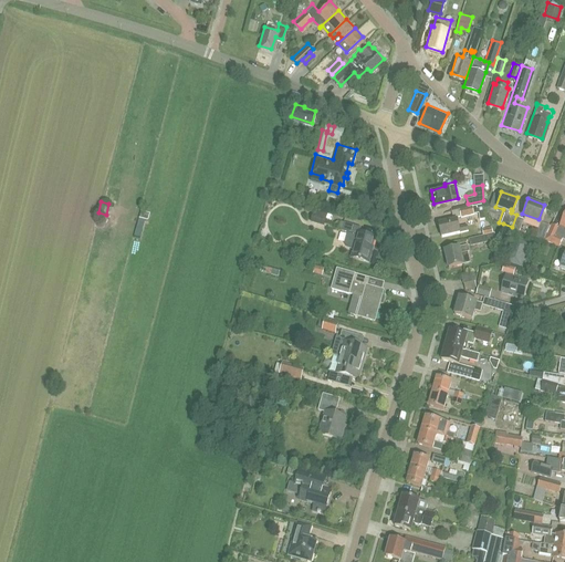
[(483,208),(482,201),(471,204),(471,203),(458,206),(458,207),(450,208),(452,215),(459,212),(460,215),(473,211),(473,210),(478,209),(479,217),(484,216),(483,208)]
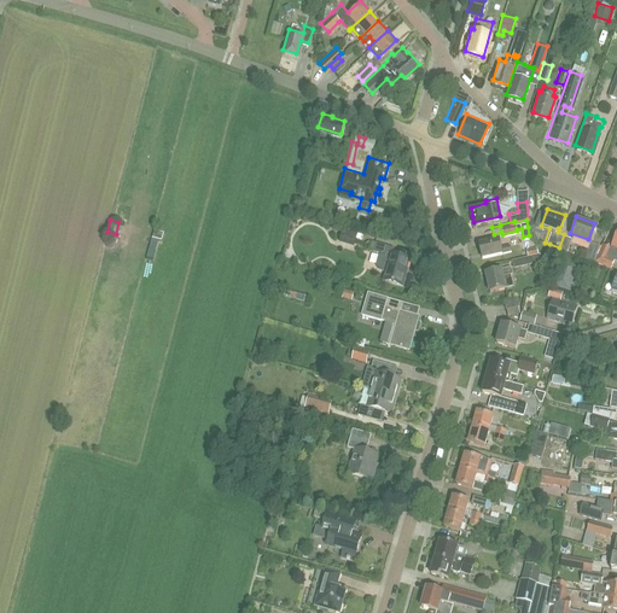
[(163,229),(152,226),(151,234),(145,257),(150,260),(152,250),(153,250),(157,235),(161,237),(163,229)]
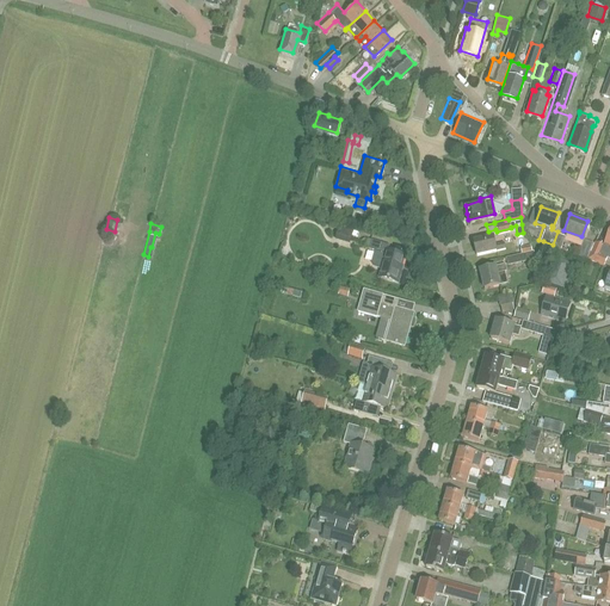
[(561,243),(565,234),(558,232),(553,245),(555,246),(559,247),(561,243)]
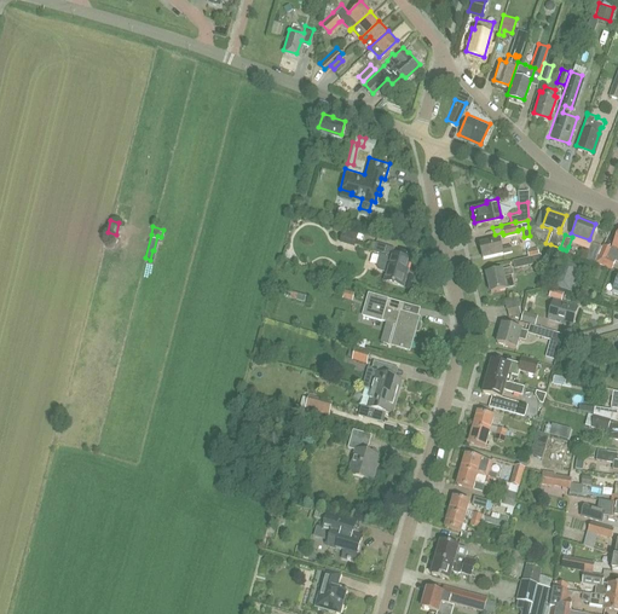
[(500,244),(498,236),(479,241),(483,255),(510,249),(509,242),(500,244)]
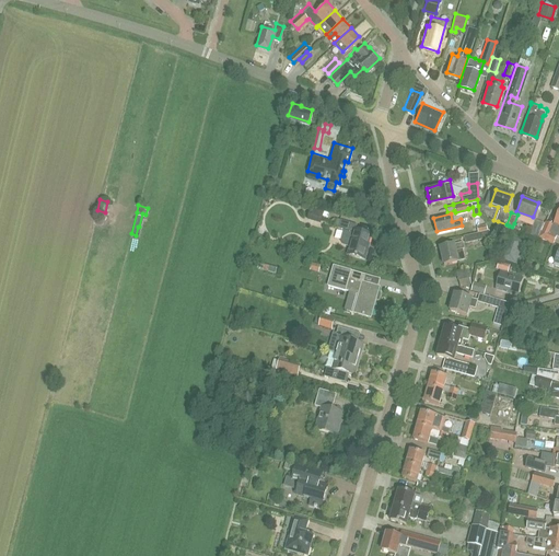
[(362,256),(370,231),(354,227),(356,221),(339,217),(337,224),(344,227),(340,236),(340,239),(341,242),(348,244),(346,251),(362,256)]
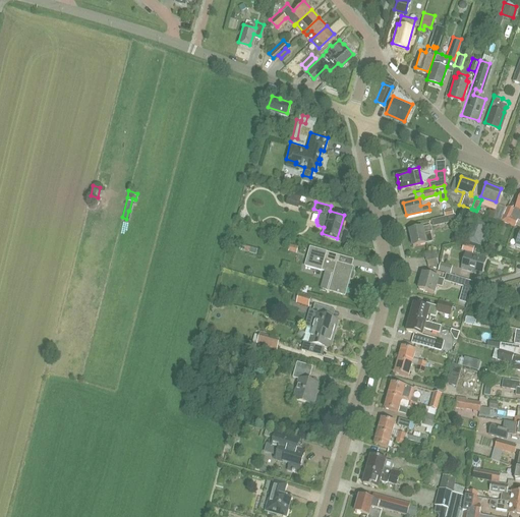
[(514,224),(517,216),(512,214),(515,207),(507,203),(500,218),(514,224)]
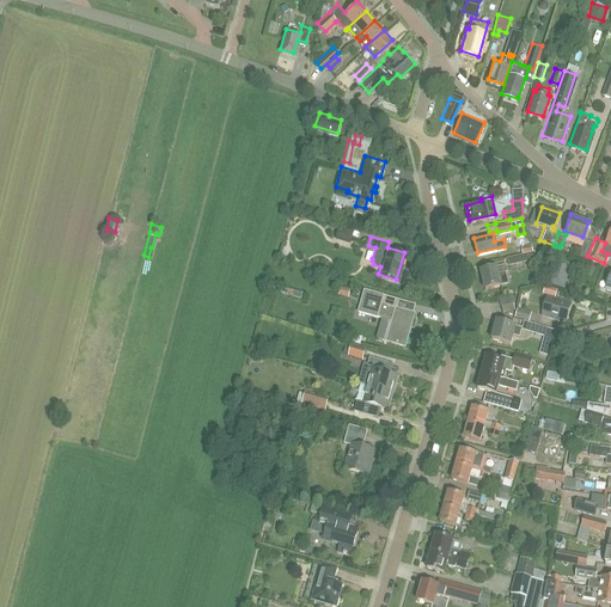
[(556,246),(554,245),(544,241),(541,251),(553,256),(556,246)]
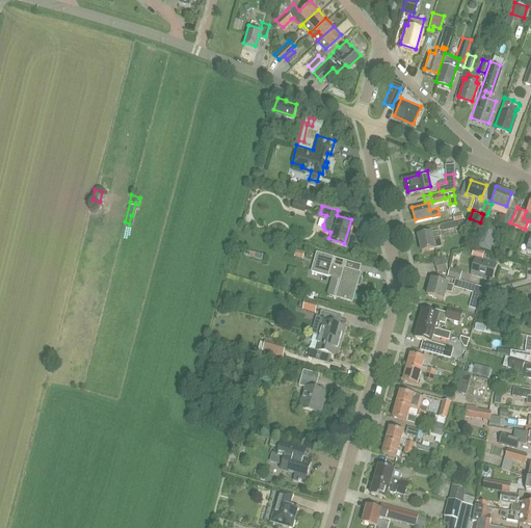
[(504,213),(502,220),(509,223),(512,216),(504,213)]
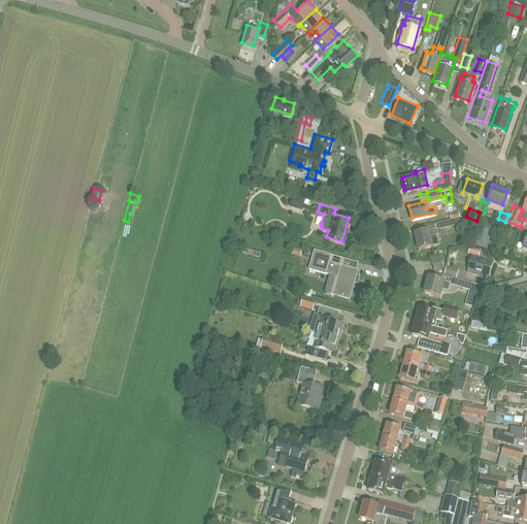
[(459,215),(459,214),(450,216),(450,217),(436,220),(437,226),(462,221),(460,214),(459,215)]
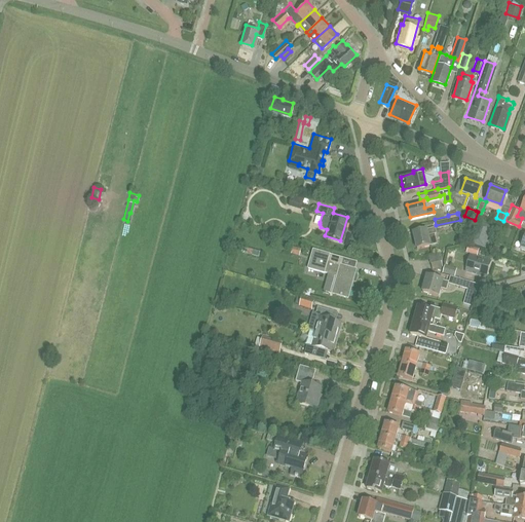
[(483,245),(490,224),(477,219),(470,239),(483,245)]
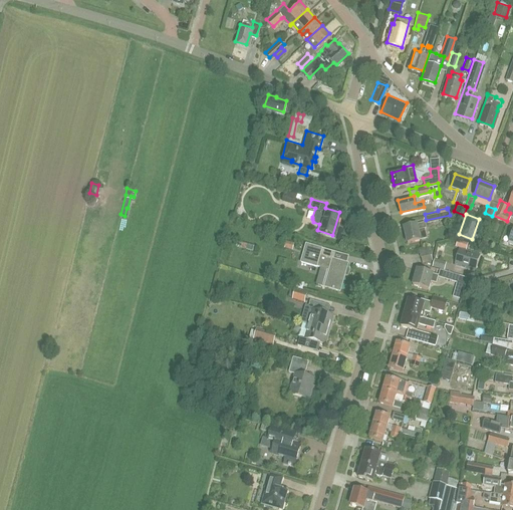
[(407,240),(420,237),(417,228),(425,226),(424,220),(403,225),(407,240)]
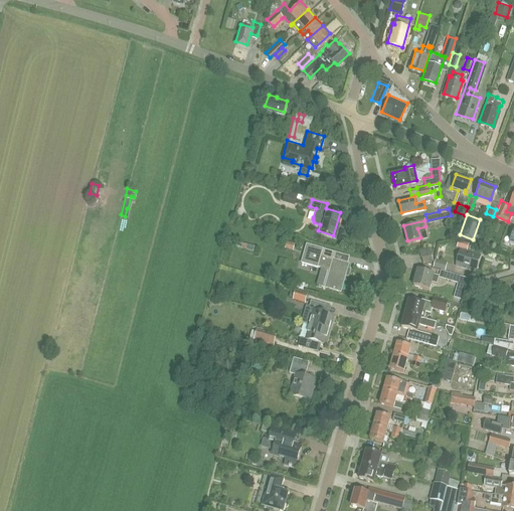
[(340,289),(348,261),(332,257),(334,249),(306,241),(301,260),(316,264),(317,264),(329,267),(324,284),(340,289)]
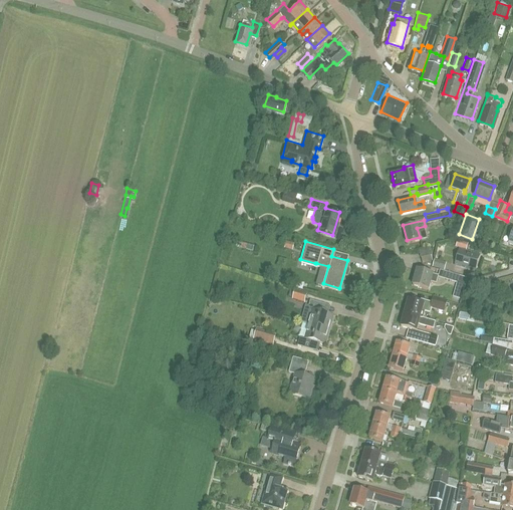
[(421,254),(432,252),(430,245),(419,247),(421,254)]
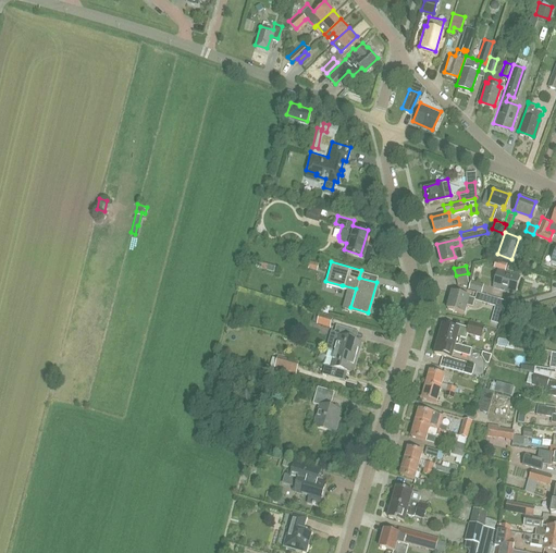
[(514,290),(518,272),(497,267),(493,284),(514,290)]
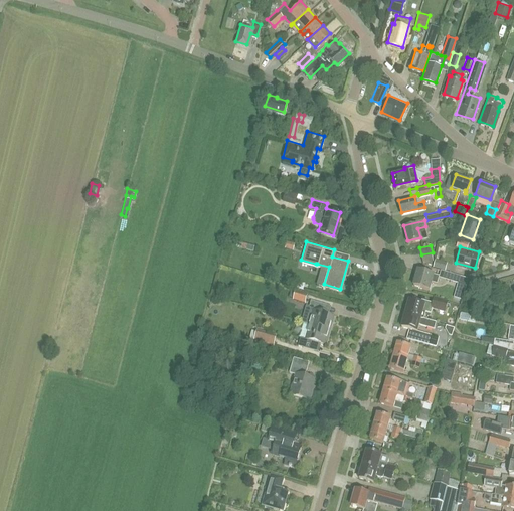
[(445,267),(447,261),(435,258),(433,264),(445,267)]
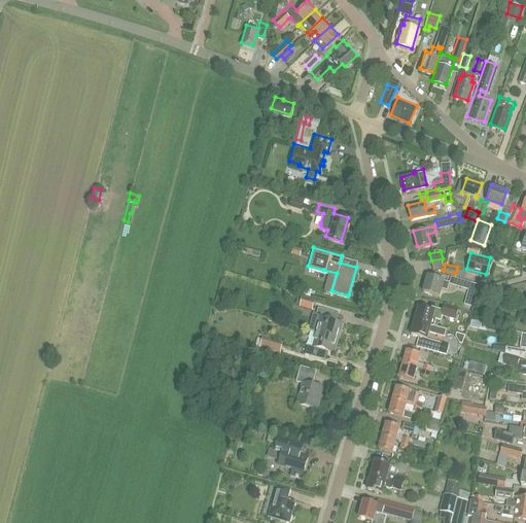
[(447,287),(449,279),(427,273),(422,289),(439,293),(441,286),(447,287)]
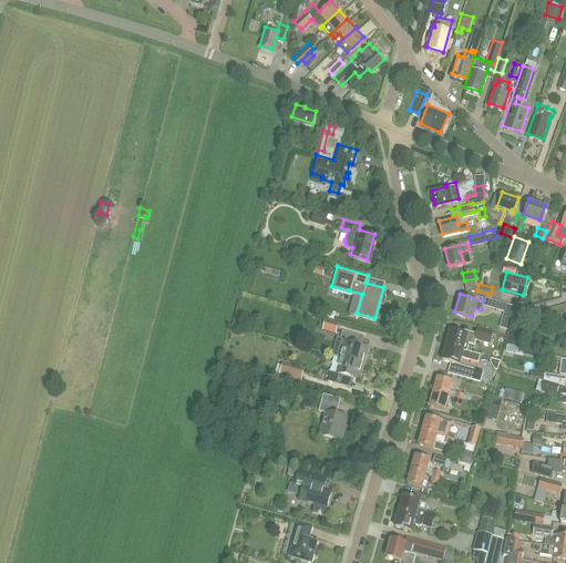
[(510,314),(512,303),(493,297),(491,305),(504,308),(503,311),(510,314)]
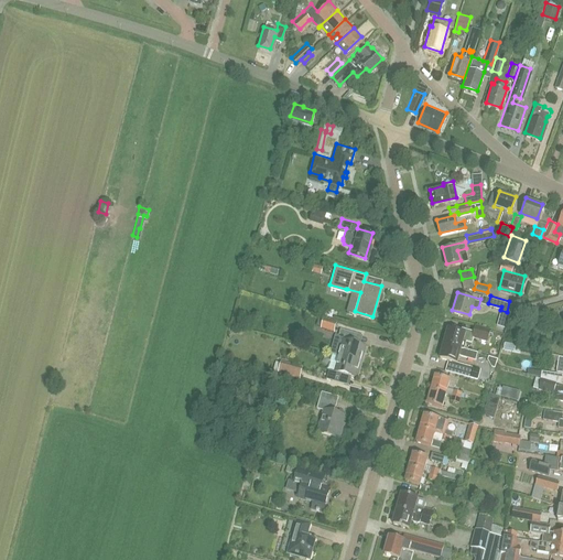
[(328,316),(324,315),(322,322),(326,323),(335,326),(337,319),(328,316)]
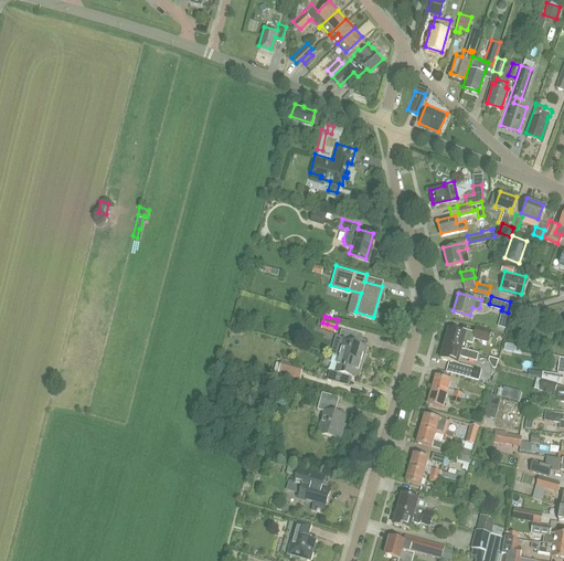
[(489,331),(490,327),(476,324),(474,330),(463,327),(461,329),(448,326),(444,341),(464,346),(466,338),(471,339),(472,335),(487,339),(489,332),(489,331)]
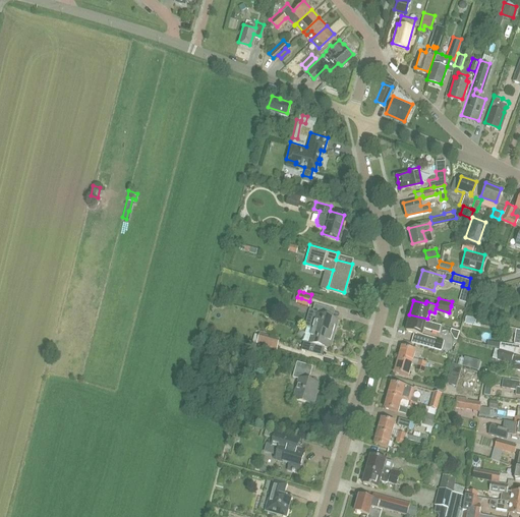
[(333,331),(337,317),(327,313),(330,305),(313,300),(311,309),(316,311),(312,325),(333,331)]
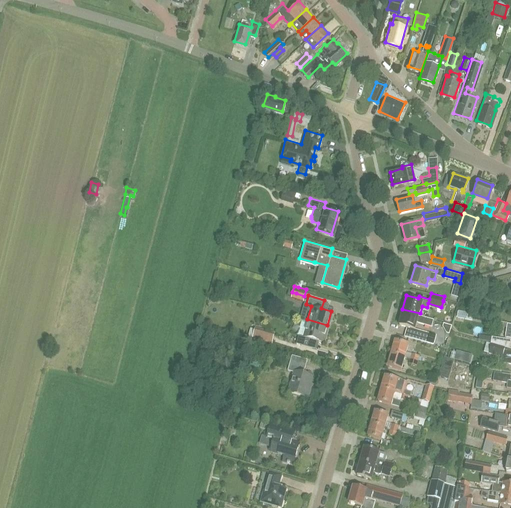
[(465,316),(466,309),(457,308),(456,314),(465,316)]
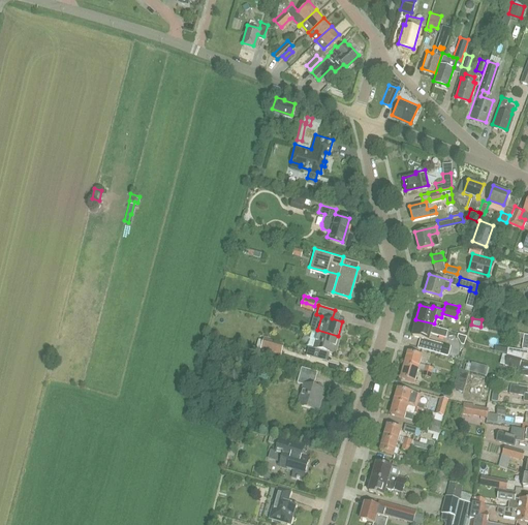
[(434,323),(415,319),(412,333),(420,335),(417,345),(440,351),(442,341),(428,337),(430,330),(444,334),(446,329),(434,325),(434,323)]
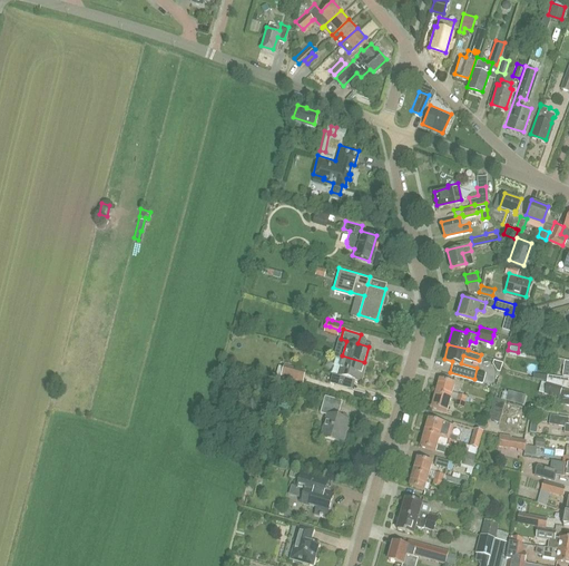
[(360,379),(364,362),(342,355),(337,371),(332,370),(329,380),(346,384),(349,376),(360,379)]
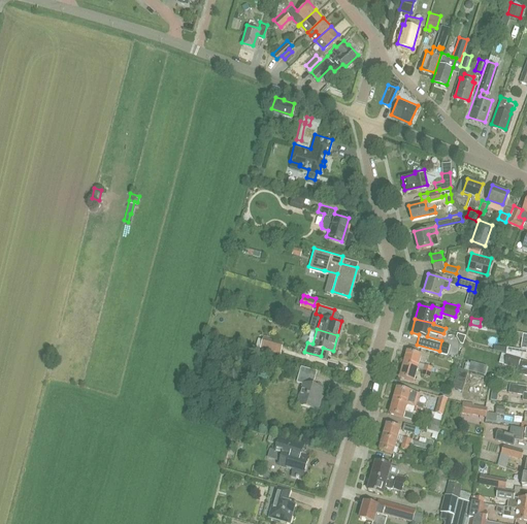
[(456,330),(455,333),(459,340),(462,341),(465,333),(456,330)]
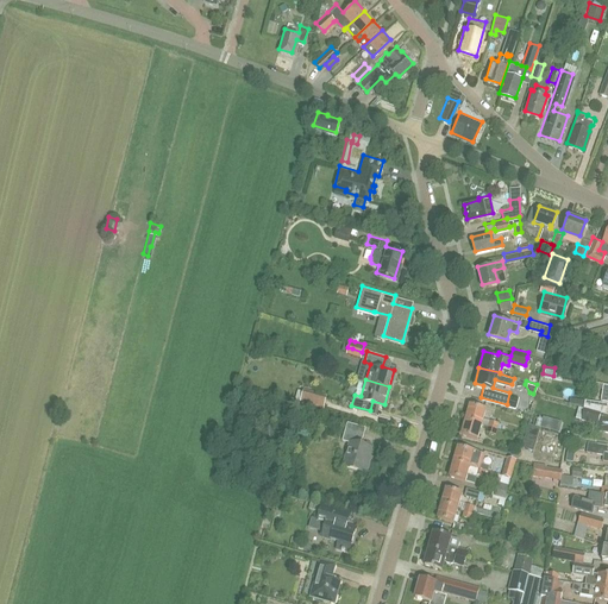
[(302,391),(299,390),(296,396),(300,397),(300,398),(309,401),(312,392),(302,390),(302,391)]
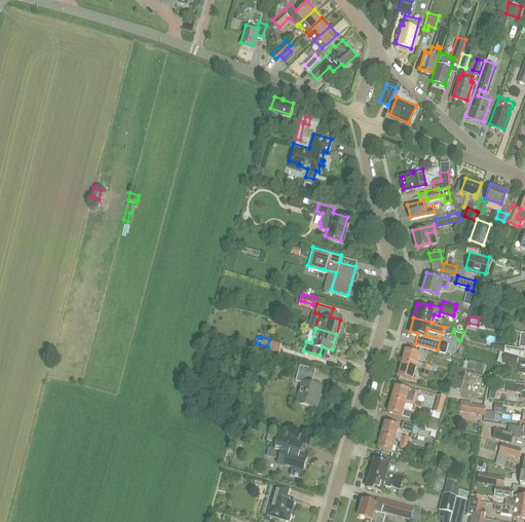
[(511,352),(512,344),(503,343),(502,348),(502,350),(511,352)]
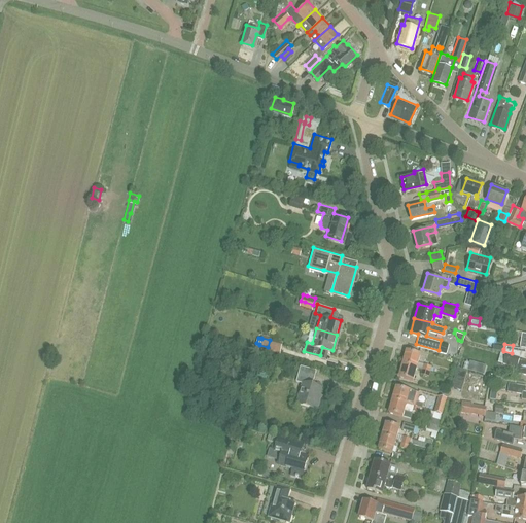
[(416,364),(422,367),(423,362),(423,361),(417,359),(419,352),(406,348),(401,360),(416,364)]
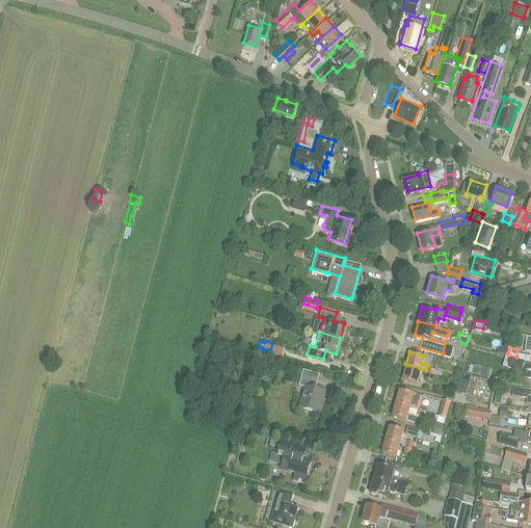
[(530,360),(509,354),(507,365),(521,368),(520,374),(530,375),(530,373),(530,360)]
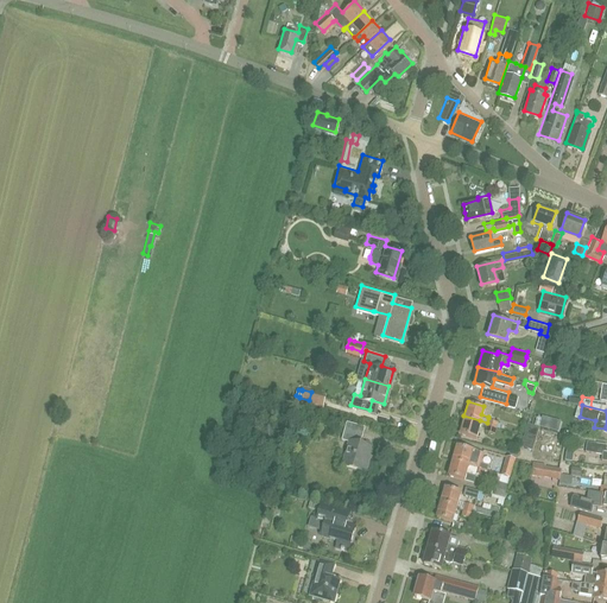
[(475,435),(480,420),(463,416),(460,431),(475,435)]
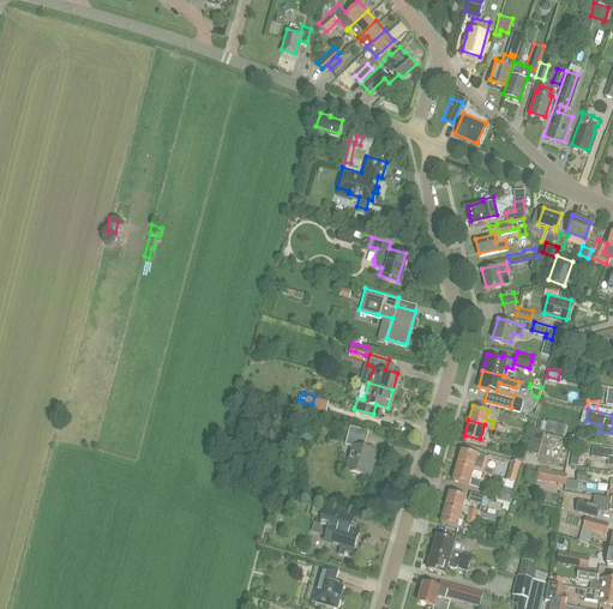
[(365,436),(367,428),(349,422),(347,432),(365,436)]
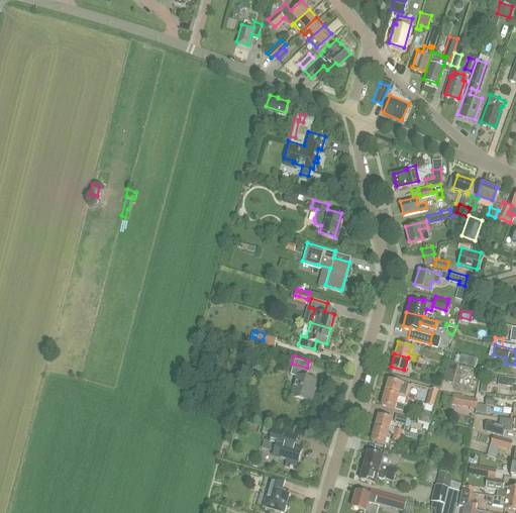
[(451,380),(457,361),(447,357),(441,378),(451,380)]
